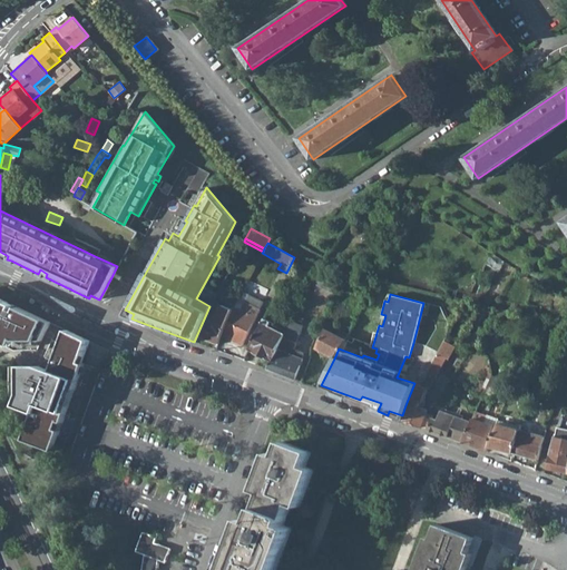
[(246,295),(238,311),(233,307),(232,310),(221,335),(241,345),(258,310),(257,310),(261,303),(246,295)]
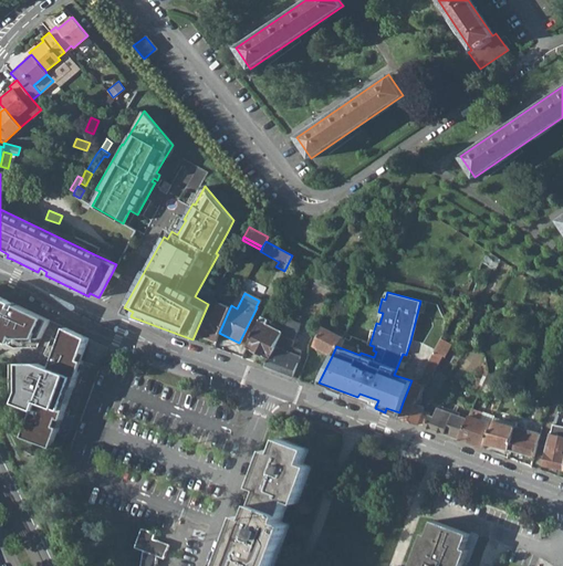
[(230,293),(226,302),(231,304),(236,296),(230,293)]
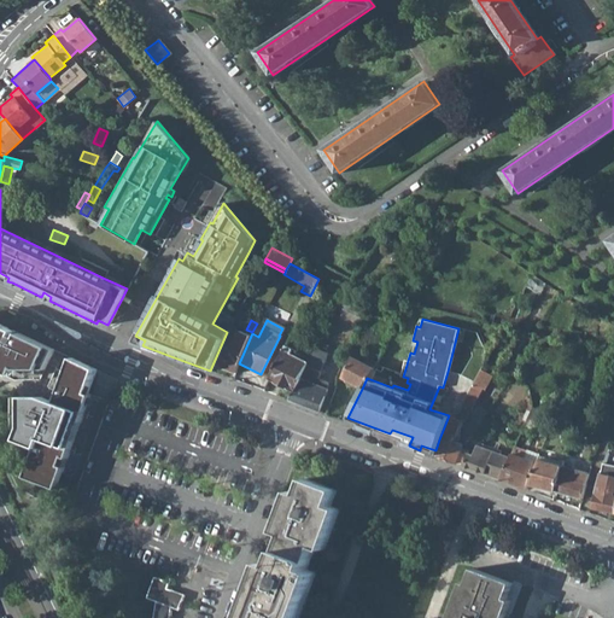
[(48,347),(0,322),(0,369),(10,374),(12,366),(17,369),(39,368),(48,347)]
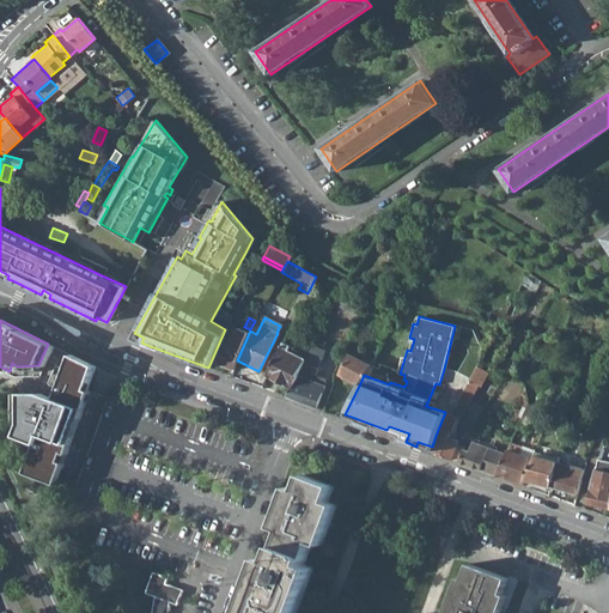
[(223,344),(214,362),(233,370),(237,360),(249,333),(243,329),(237,327),(231,341),(229,347),(223,344)]
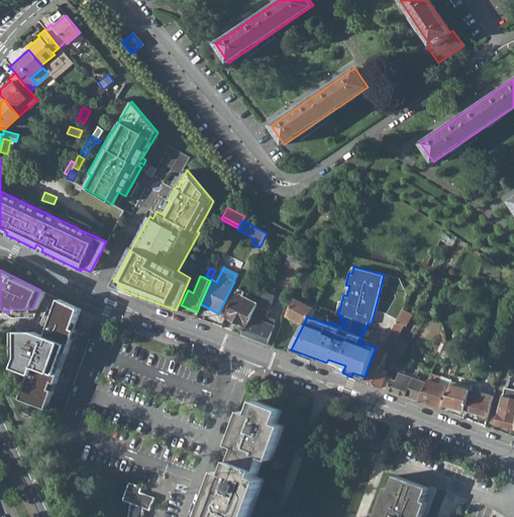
[(263,291),(270,294),(273,289),(266,285),(263,291)]
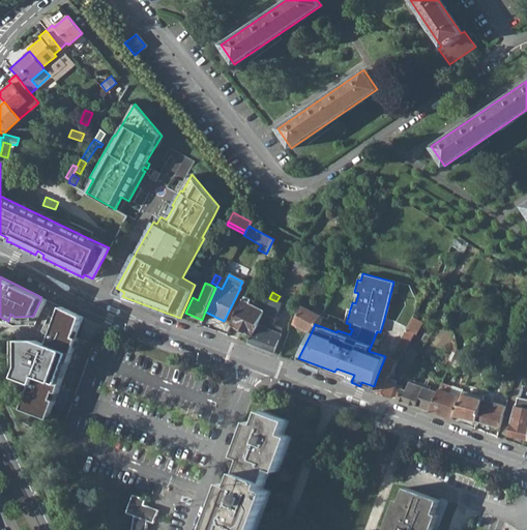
[(243,296),(229,324),(230,324),(250,334),(251,335),(263,311),(247,303),(250,299),(243,296)]
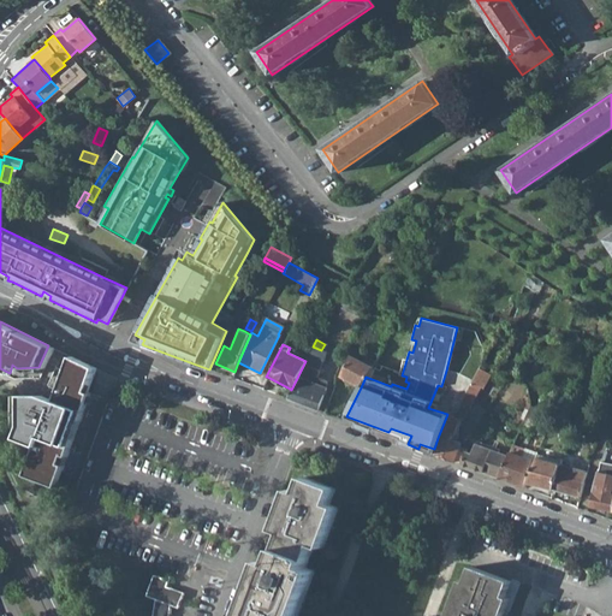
[(349,355),(339,375),(361,388),(366,377),(380,349),(373,345),(372,344),(363,362),(349,355)]
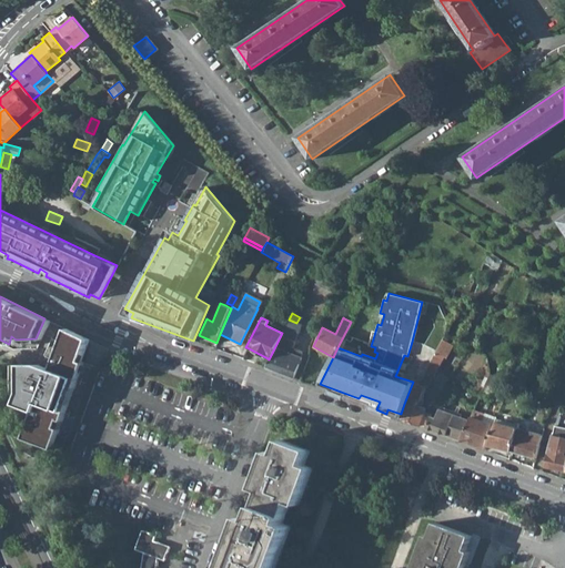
[(268,358),(264,367),(291,378),(299,357),(298,356),(299,351),(290,347),(300,324),(296,323),(289,320),(282,333),(269,359),(268,358)]
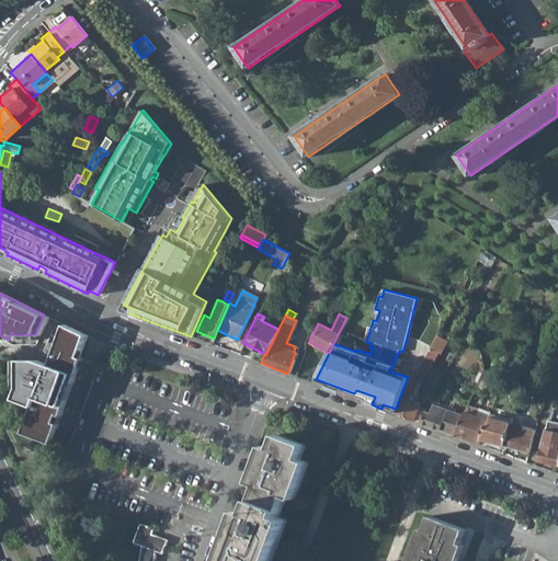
[(77,356),(86,335),(63,325),(48,365),(36,361),(18,361),(16,388),(13,399),(31,407),(20,433),(49,444),(81,358),(77,356)]
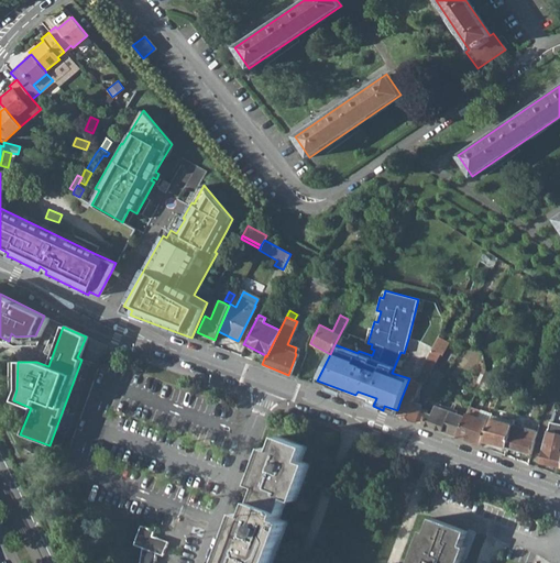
[(417,373),(431,348),(419,341),(408,339),(404,353),(401,352),(392,373),(409,378),(415,381),(417,373)]
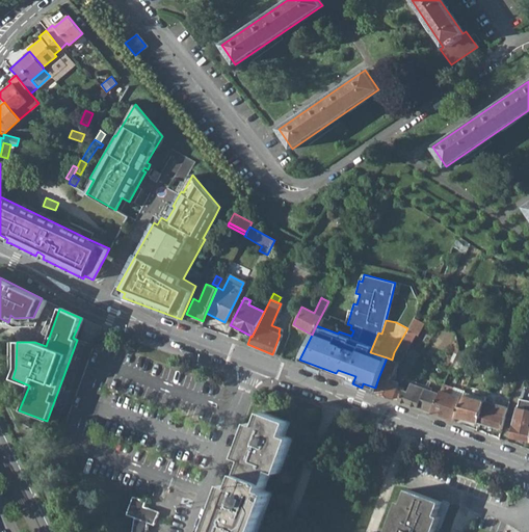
[(412,320),(410,323),(416,327),(413,335),(416,336),(422,325),(412,320)]
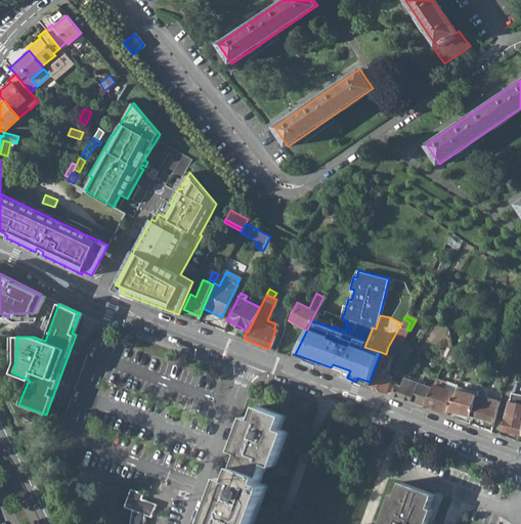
[(401,323),(388,347),(386,354),(381,352),(373,373),(382,376),(383,373),(384,368),(386,368),(391,357),(392,357),(393,355),(406,330),(409,322),(403,318),(401,323)]
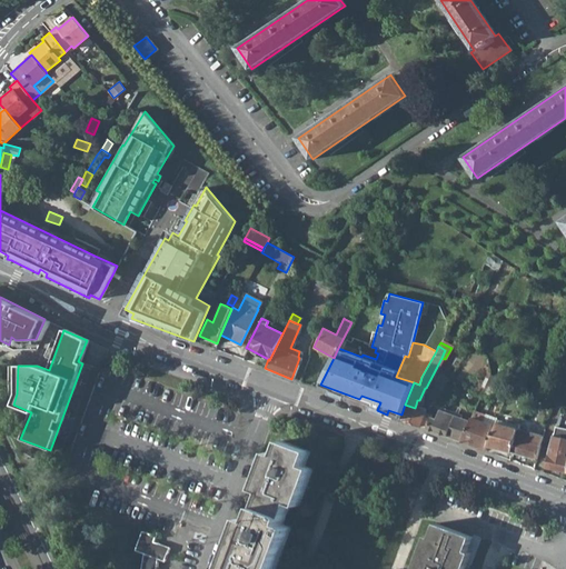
[(489,375),(480,393),(485,396),(494,377),(489,375)]
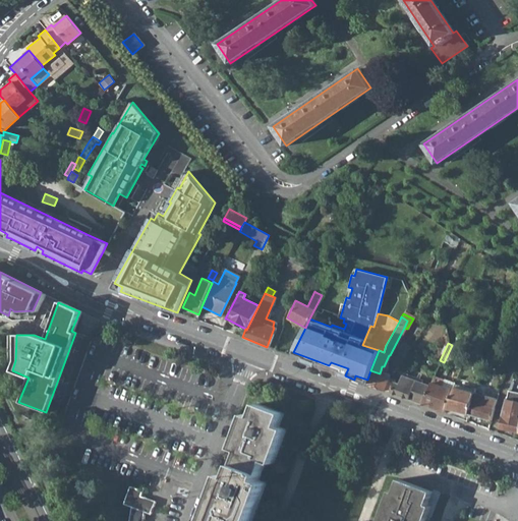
[(394,365),(397,367),(402,359),(410,347),(405,344),(397,356),(392,363),(394,365)]
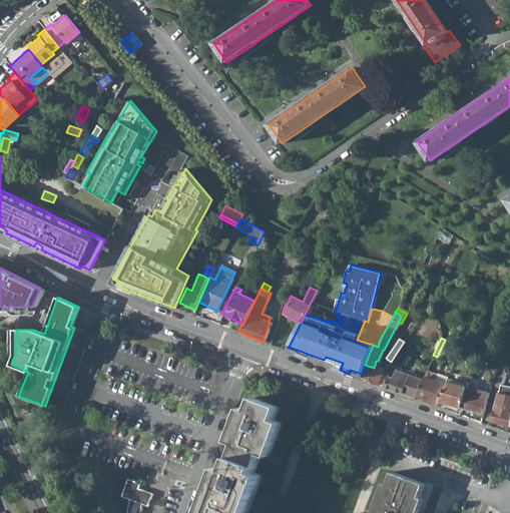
[(453,342),(448,354),(454,356),(458,344),(453,342)]
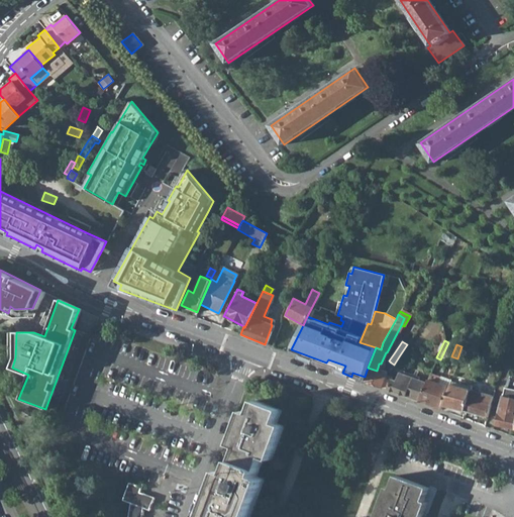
[(480,346),(478,354),(488,356),(490,348),(480,346)]
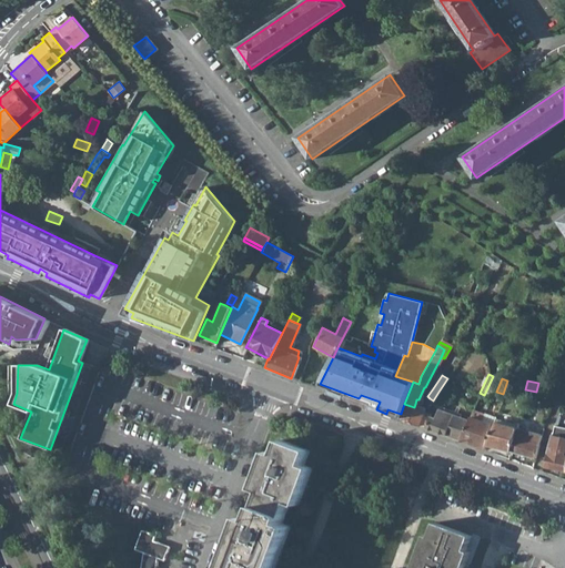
[(401,414),(399,418),(415,425),(417,425),(424,427),(429,416),(429,414),(425,412),(423,411),(414,407),(404,404),(401,414)]
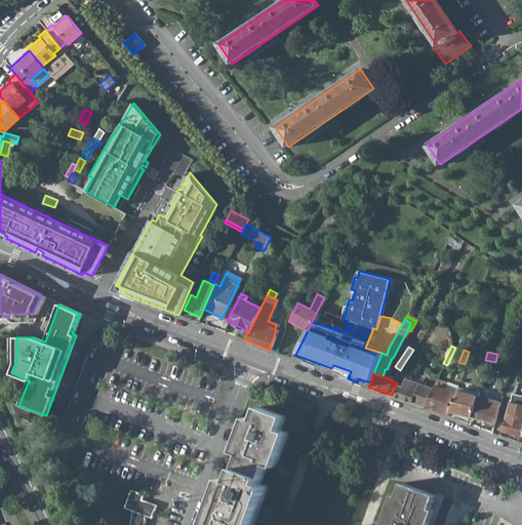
[(396,385),(392,395),(410,402),(411,399),(416,401),(415,404),(423,407),(431,389),(403,378),(401,387),(396,385)]
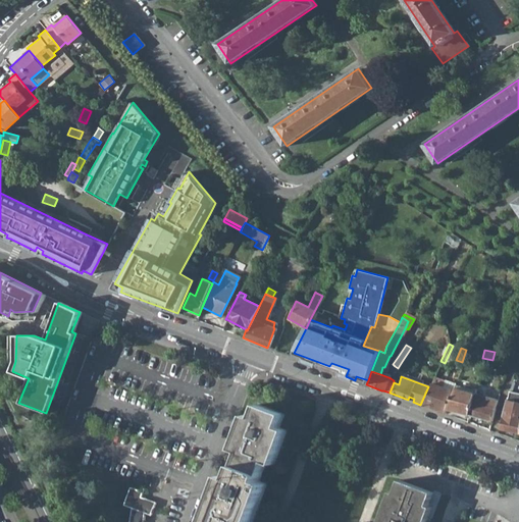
[(430,383),(440,386),(444,380),(433,376),(430,383)]
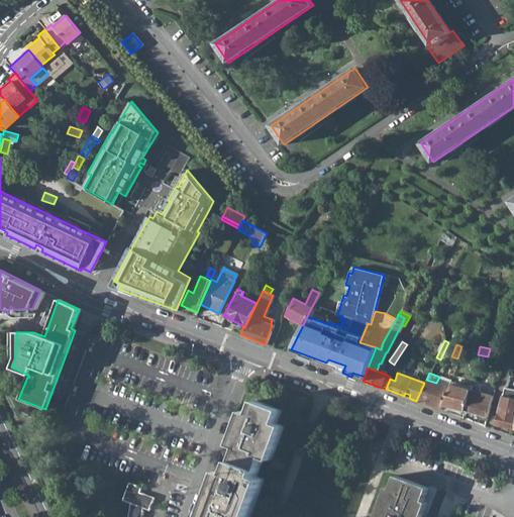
[(436,383),(447,387),(448,384),(449,381),(439,377),(436,383)]
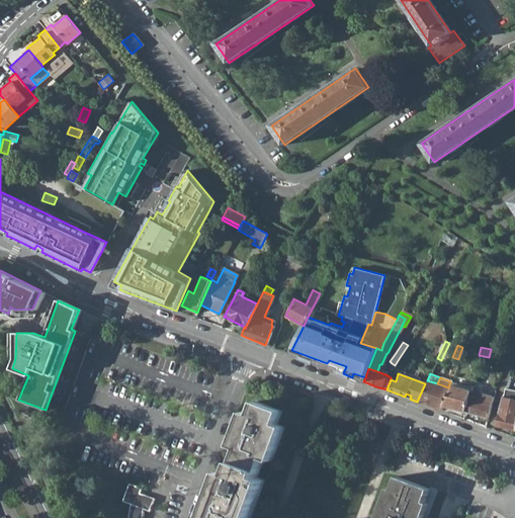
[(425,383),(417,402),(429,406),(437,383),(427,380),(425,383)]
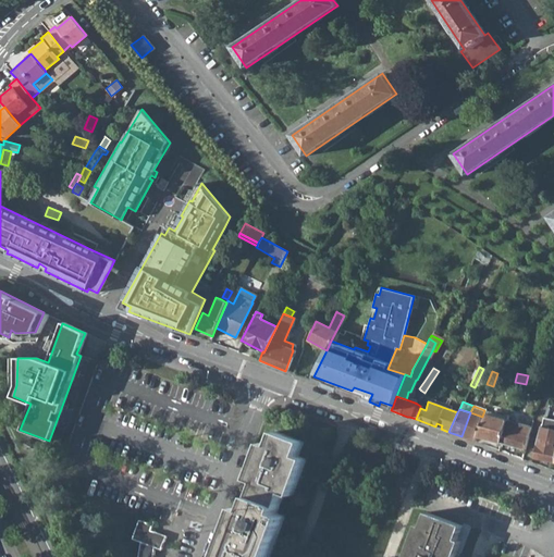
[(483,413),(504,420),(505,417),(503,416),(484,410),(483,413)]
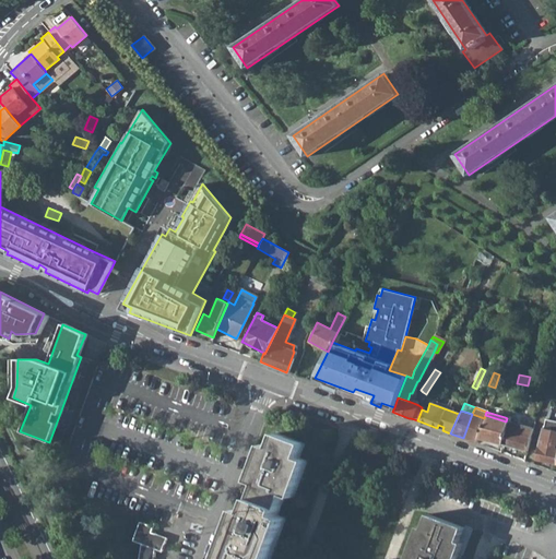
[(472,414),(463,438),(475,442),(476,438),(484,418),(472,414)]
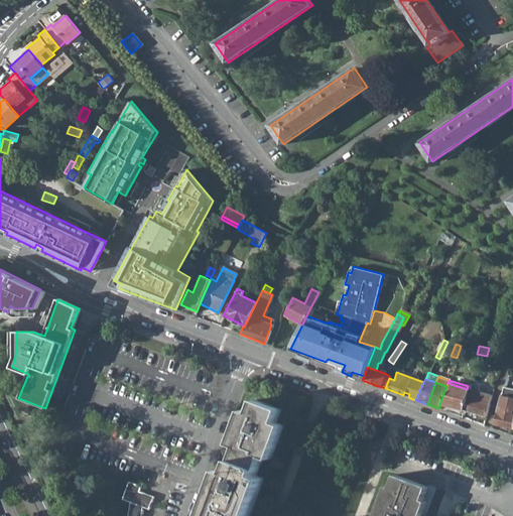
[(446,386),(439,404),(462,410),(467,389),(447,383),(446,386)]
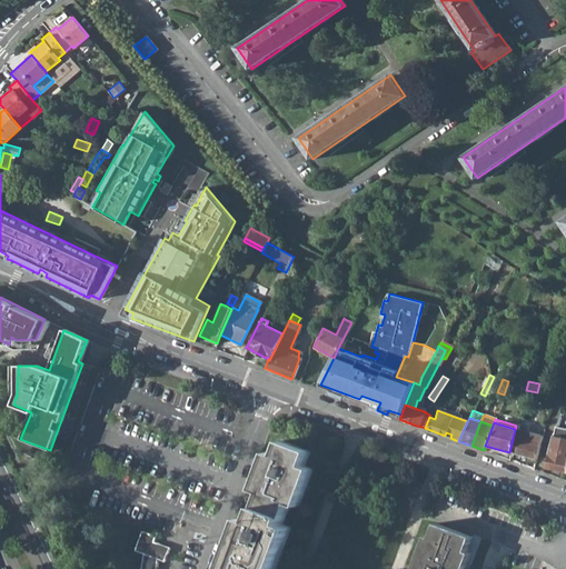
[(543,468),(565,472),(565,469),(565,428),(554,427),(549,445),(547,453),(546,453),(543,468)]
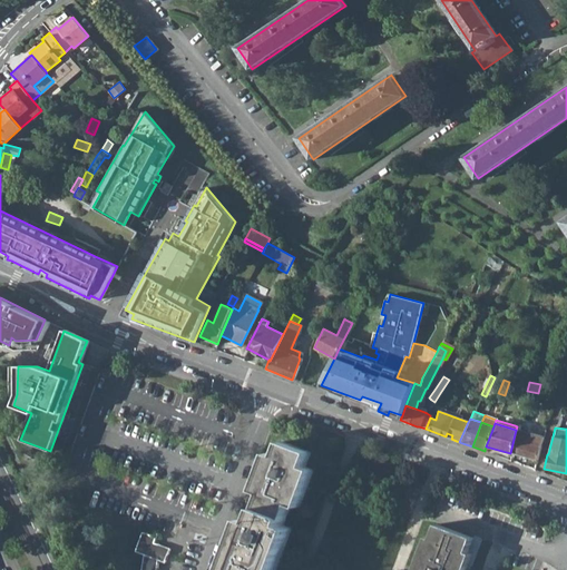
[(516,430),(510,453),(535,460),(539,446),(538,446),(541,436),(516,430)]
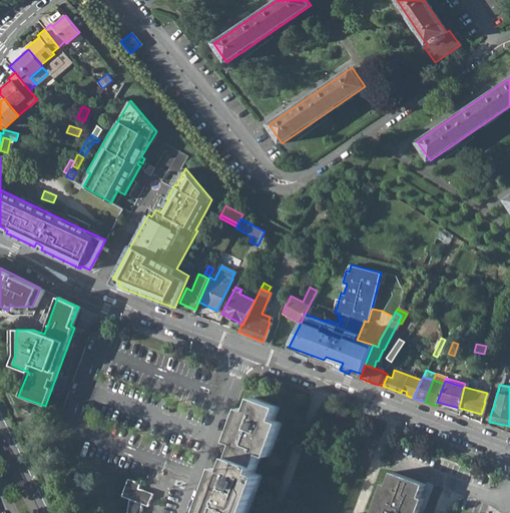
[(243,512),(259,475),(251,472),(260,453),(266,455),(279,422),(272,419),(277,406),(250,396),(245,409),(238,407),(225,440),(232,443),(222,468),(216,466),(198,512),(243,512)]
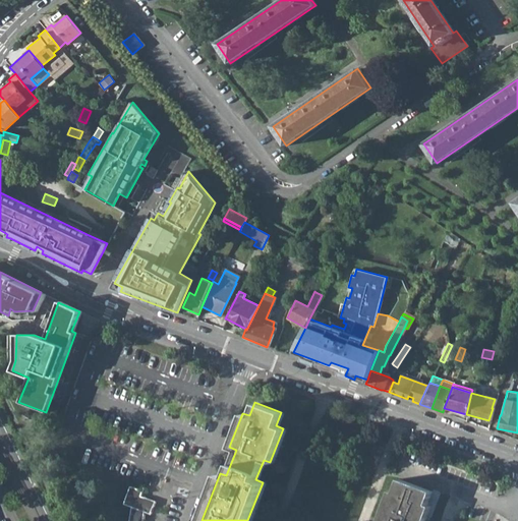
[(421,520),(428,505),(424,504),(429,490),(397,477),(392,490),(389,489),(376,520),(421,520)]
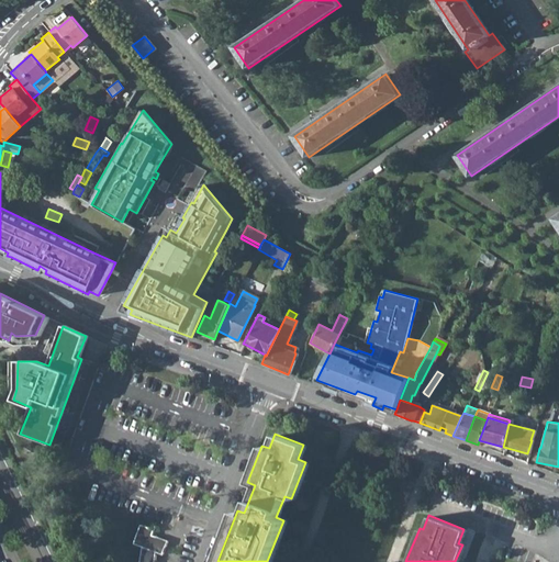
[(152,561),(154,552),(159,554),(164,540),(148,535),(151,529),(136,524),(129,543),(137,547),(135,561),(152,561)]
